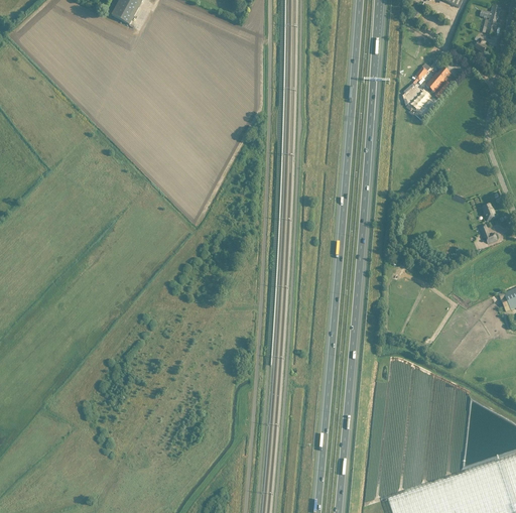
[(119,0),(112,13),(129,23),(141,0),(119,0)]
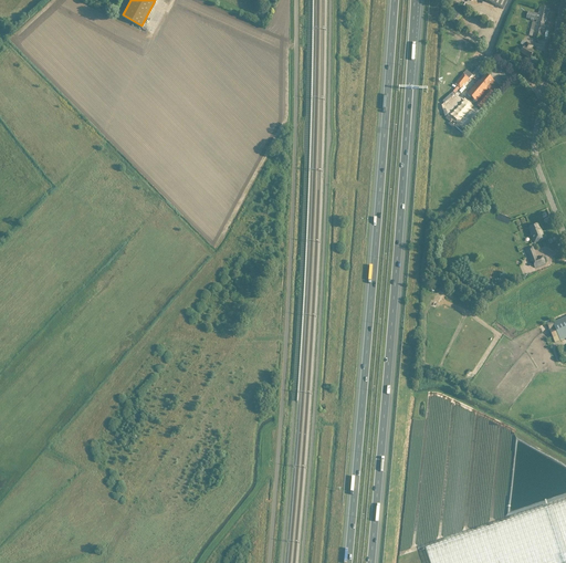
[(449,16),(456,21),(467,8),(460,2),(449,16)]
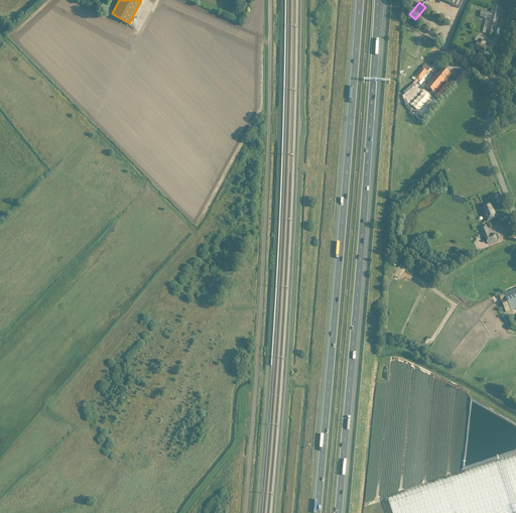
[(494,33),(501,6),(492,4),(489,16),(487,16),(487,17),(485,17),(482,30),(494,33)]
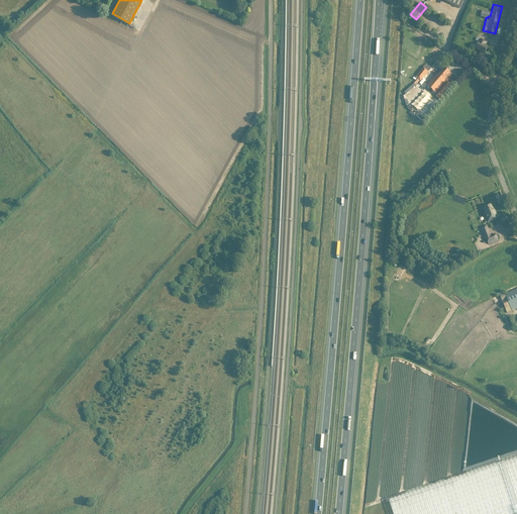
[(490,16),(491,10),(483,7),(481,14),(485,15),(485,16),(488,17),(488,16),(490,16)]
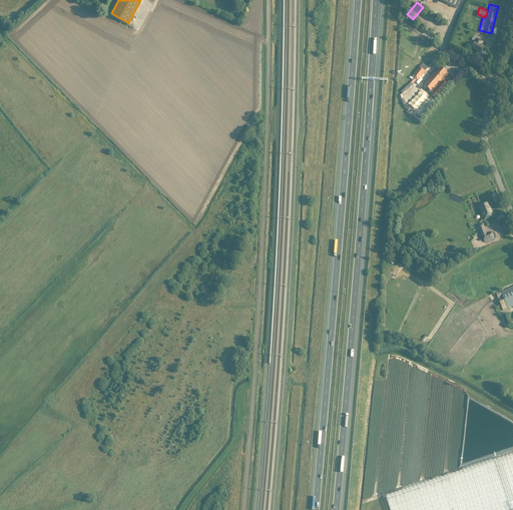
[(425,9),(420,16),(425,19),(430,13),(425,9)]
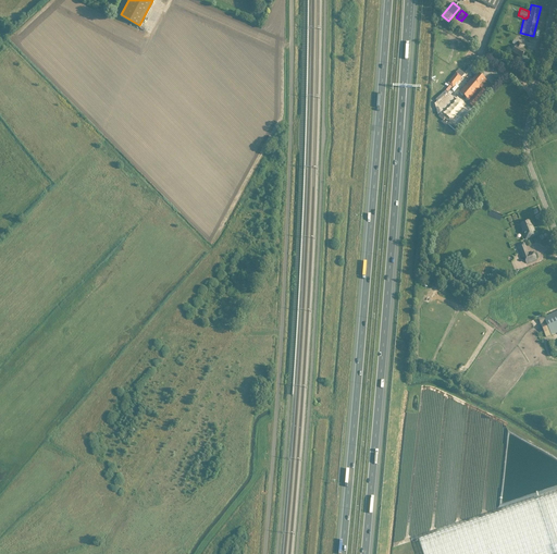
[(523,44),(518,40),(512,49),(522,54),(525,49),(522,47),(523,44)]
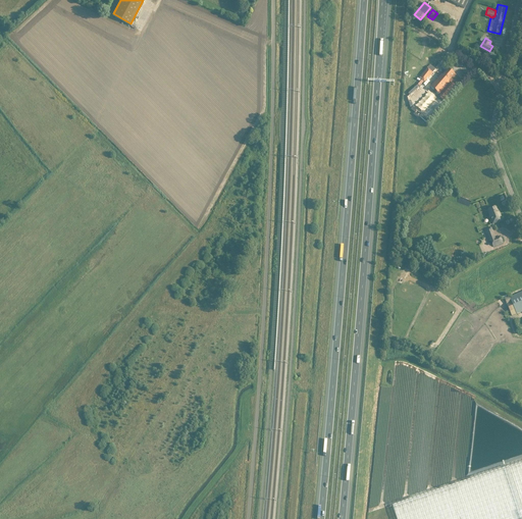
[(430,61),(419,74),(425,80),(435,66),(430,61)]
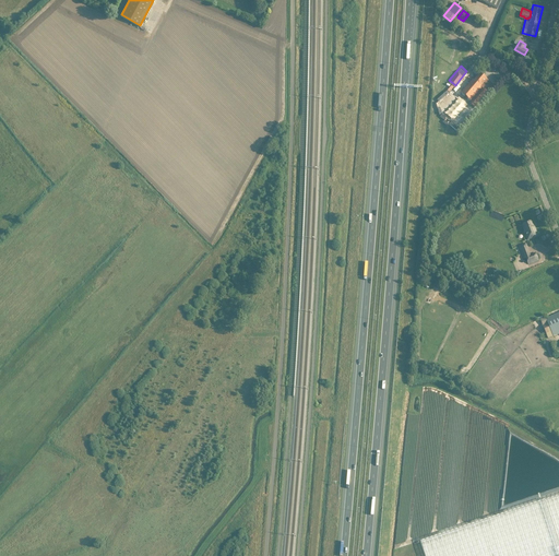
[(474,105),(494,82),(480,70),(474,78),(473,77),(461,91),(471,98),(468,101),(474,105)]
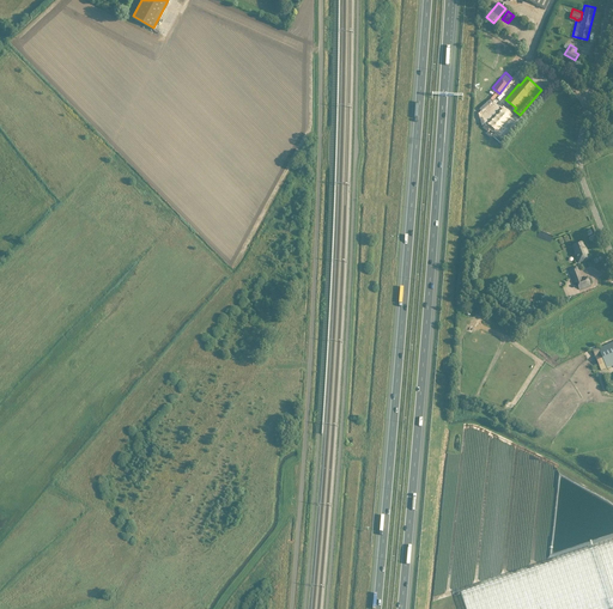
[(589,255),(587,247),(586,248),(582,239),(572,243),(576,250),(575,251),(578,260),(589,255)]
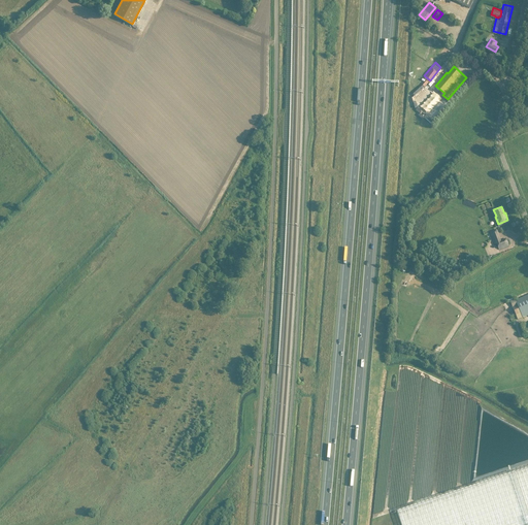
[(497,240),(499,247),(508,242),(506,236),(502,237),(502,238),(500,239),(497,231),(498,231),(496,227),(490,230),(495,241),(497,240)]
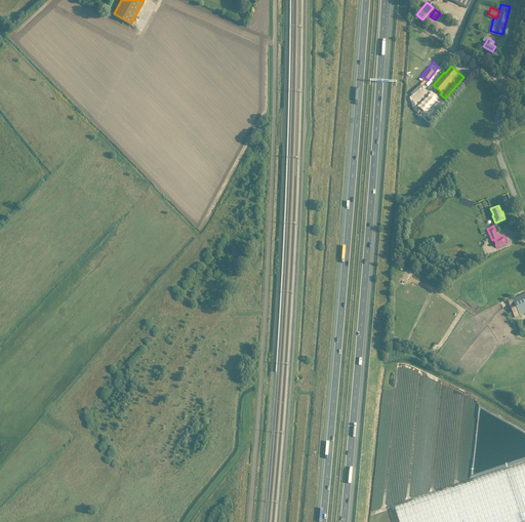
[(515,315),(524,310),(524,290),(512,296),(512,295),(507,296),(515,315)]
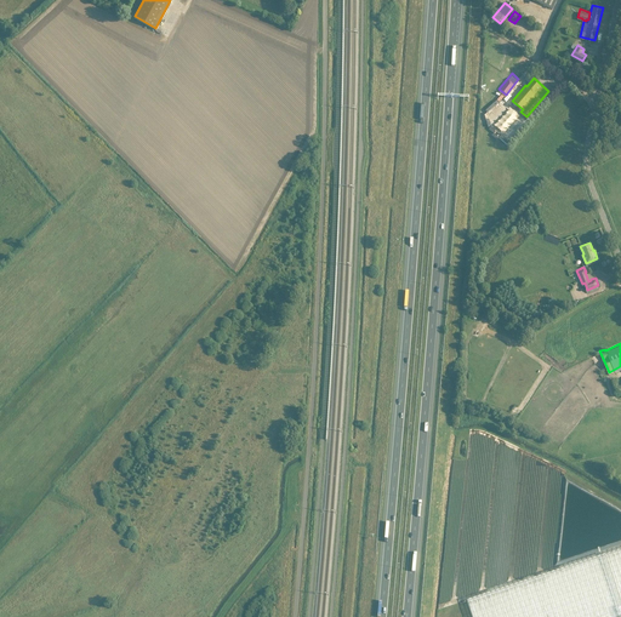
[(620,616),(620,546),(605,552),(467,598),(473,616),(620,616)]
